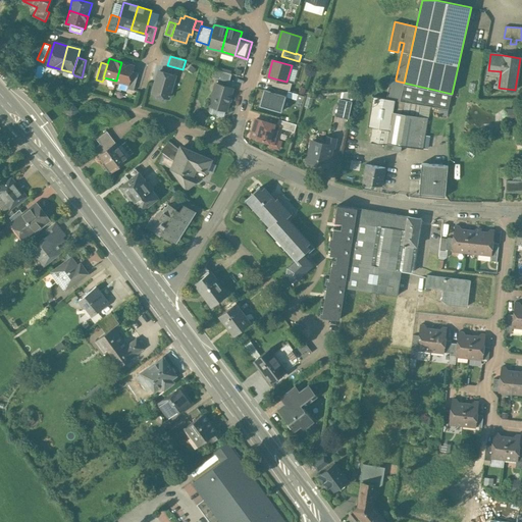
[(135,66),(121,62),(116,81),(128,85),(133,71),(135,66)]
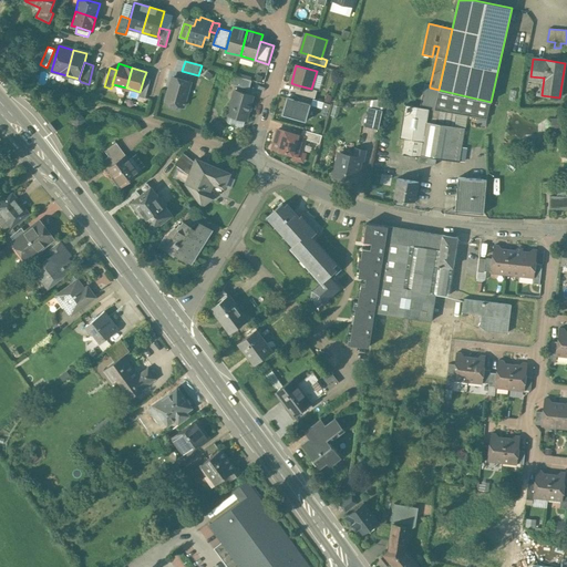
[(251,80),(233,74),(230,83),(249,89),(251,80)]
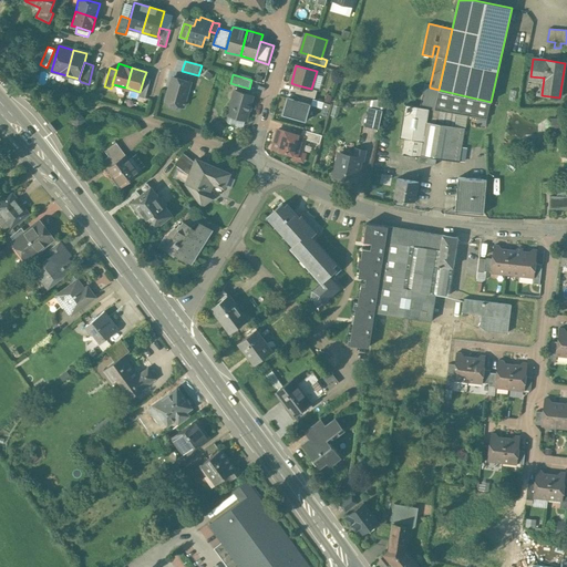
[(151,80),(144,78),(140,92),(138,96),(145,99),(151,80)]
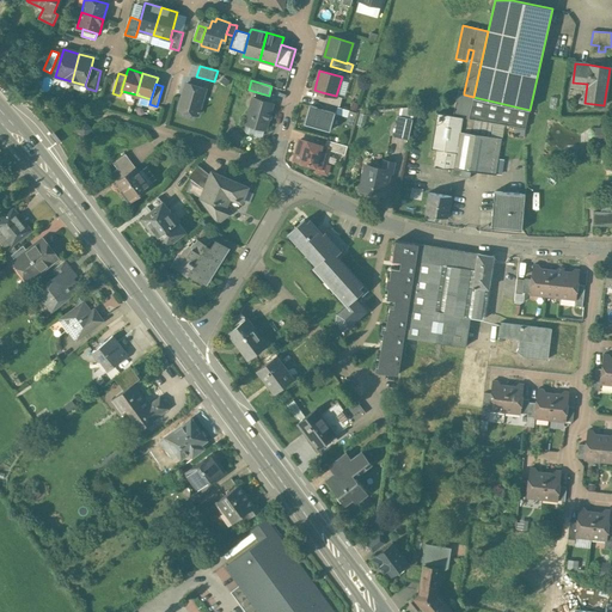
[(206,89),(187,84),(179,110),(197,115),(206,89)]
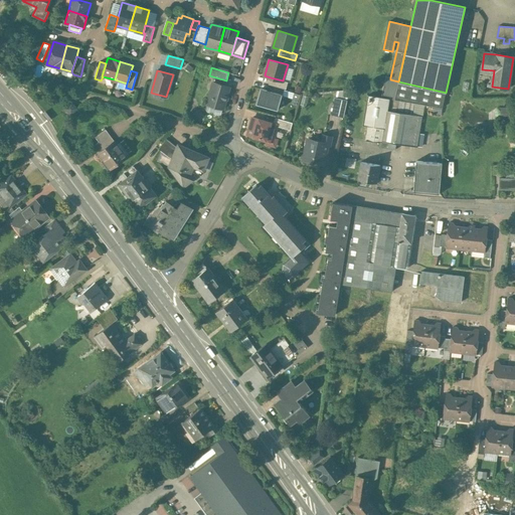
[(390,77),(386,76),(381,98),(415,103),(443,108),(446,93),(398,81),(390,79),(390,77)]
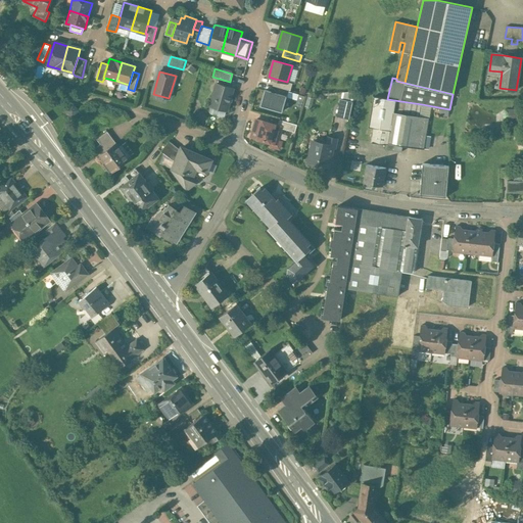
[(287,82),(275,79),(273,86),(290,91),(292,84),(287,82)]
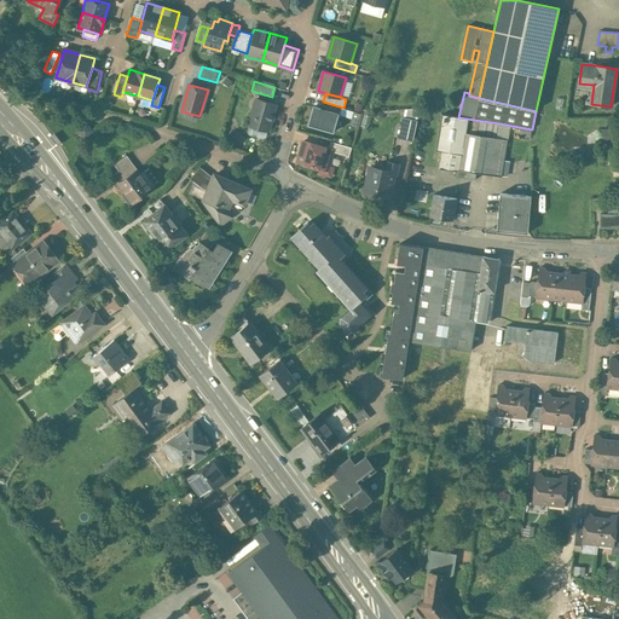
[(276,104),(256,98),(249,126),(268,131),(271,121),(273,120),(275,116),(273,114),(276,104)]
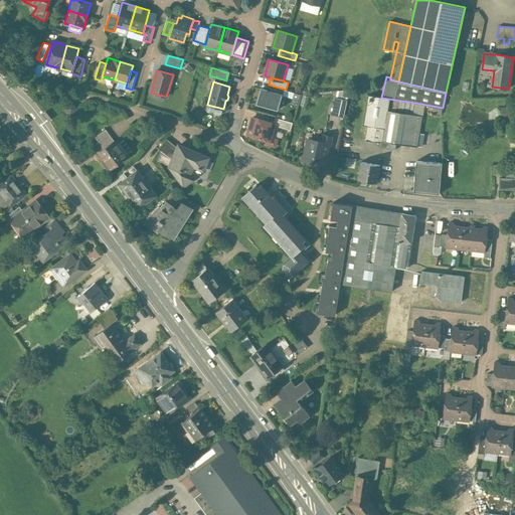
[(282,97),(267,93),(268,91),(261,89),(256,104),(278,110),(282,97)]
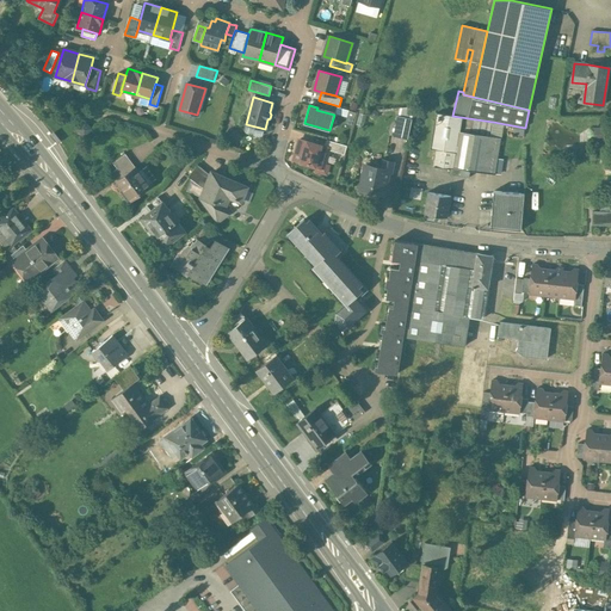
[(366,115),(359,113),(356,125),(363,127),(366,115)]
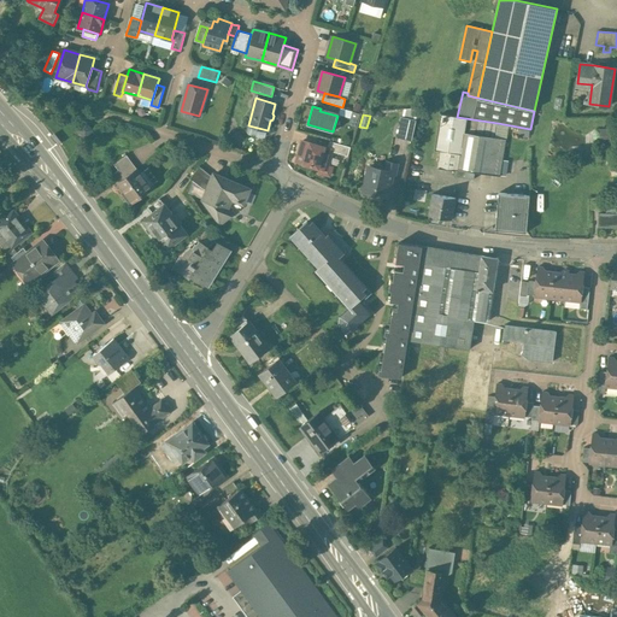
[(457,117),(440,115),(435,150),(441,151),(438,169),(454,171),(454,176),(474,180),(475,171),(489,174),(495,137),(498,123),(457,117)]
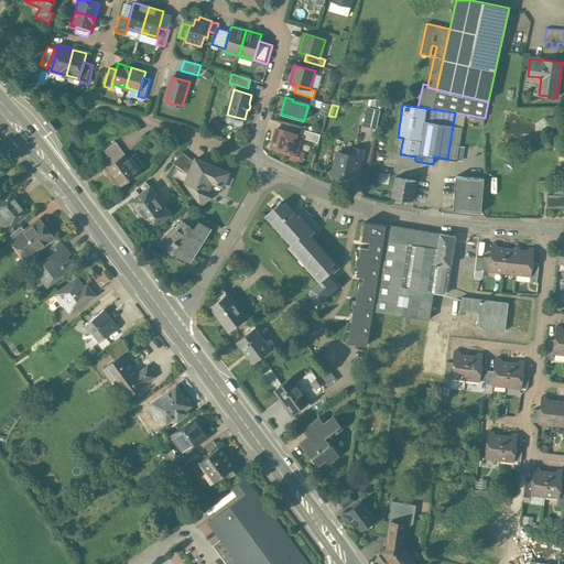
[(380,109),(367,107),(362,126),(376,129),(380,109)]
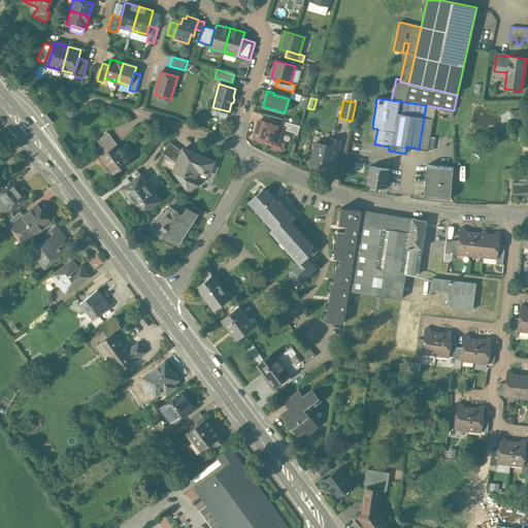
[(72,105),(67,112),(73,118),(79,111),(72,105)]
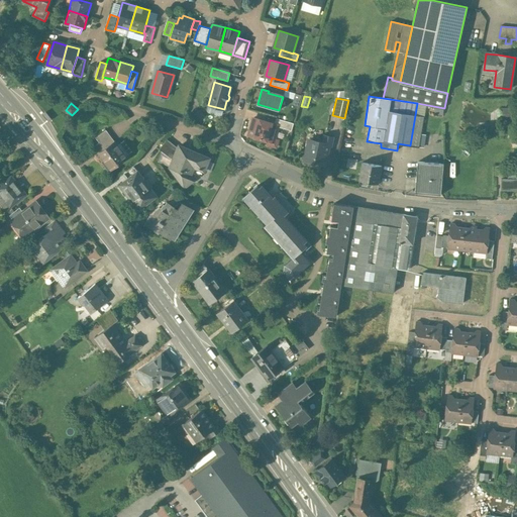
[(504,117),(515,116),(515,106),(503,107),(504,117)]
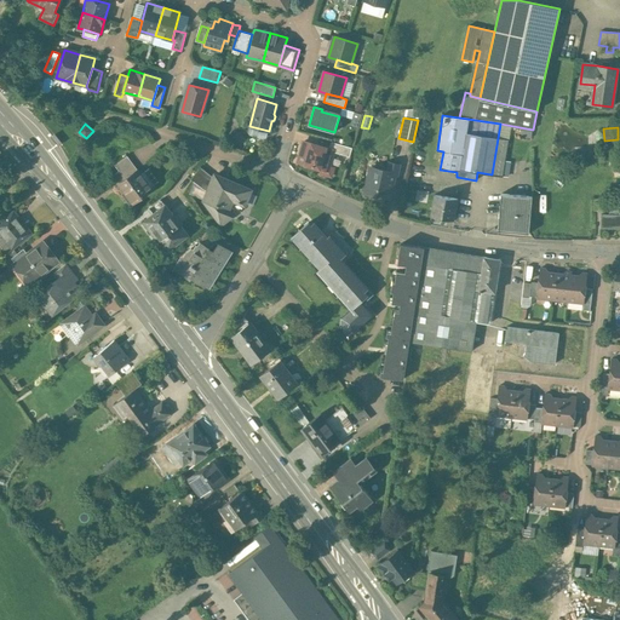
[(498,138),(492,174),(503,177),(509,141),(498,138)]
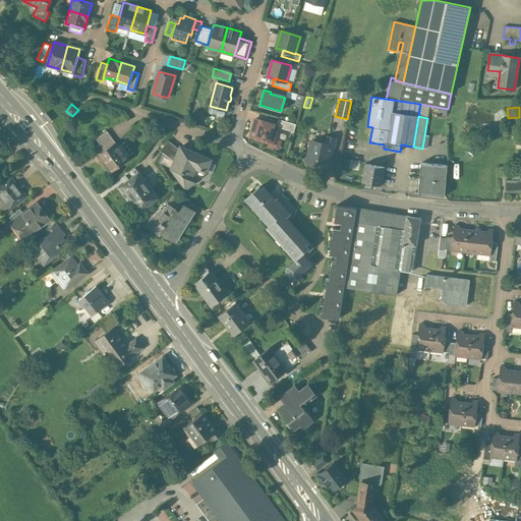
[(277,125),(255,119),(250,136),(276,143),(280,128),(281,126),(277,125)]
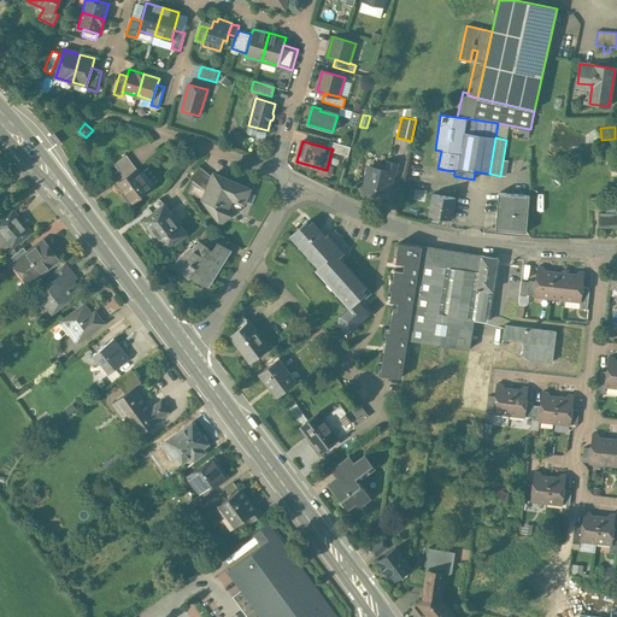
[(351,147),(330,141),(328,148),(333,150),(331,152),(348,157),(351,147)]
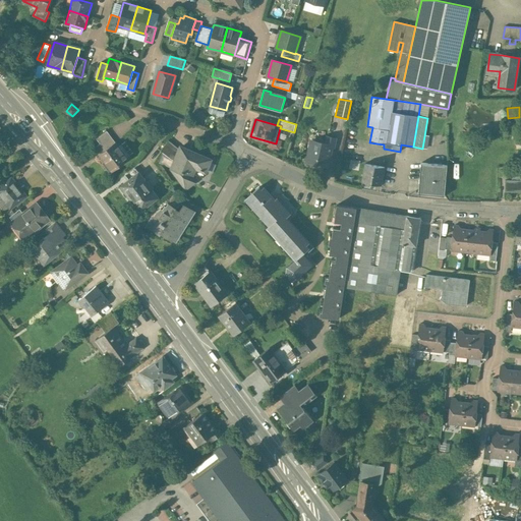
[(115,142),(107,131),(96,139),(100,143),(105,151),(115,142)]
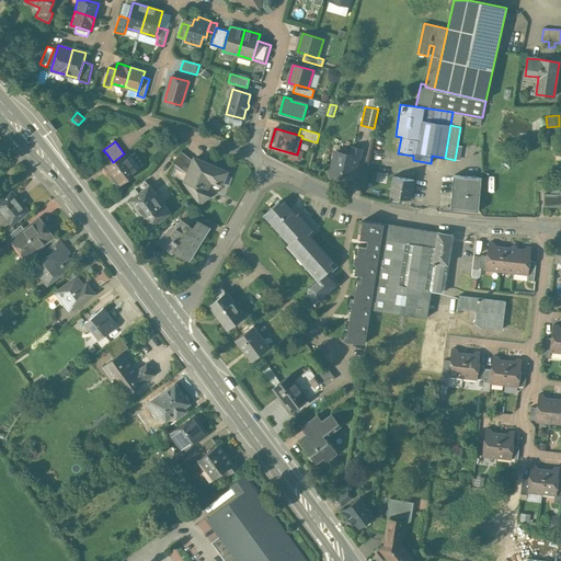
[(351,155),(335,151),(331,174),(352,179),(357,158),(359,158),(361,149),(353,148),(351,155)]
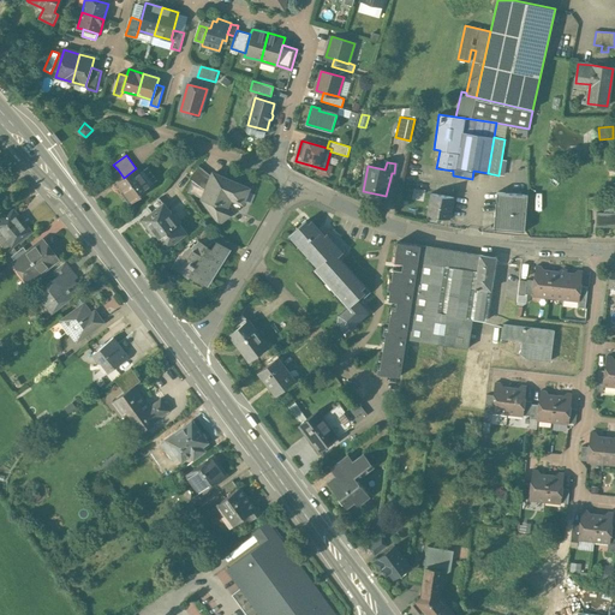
[(212,177),(198,166),(189,178),(202,187),(207,190),(212,177)]
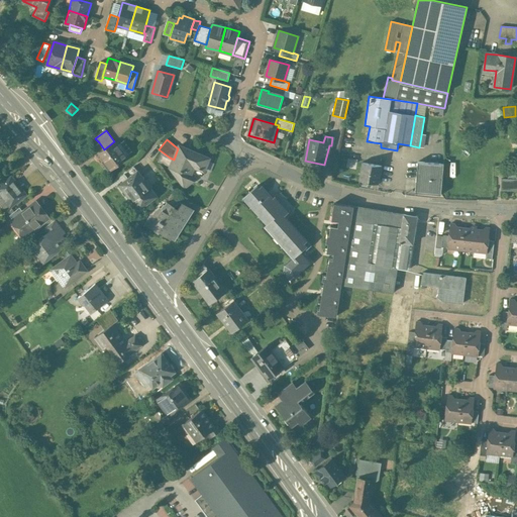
[(104,149),(99,152),(104,160),(102,162),(109,171),(127,158),(114,141),(104,149)]
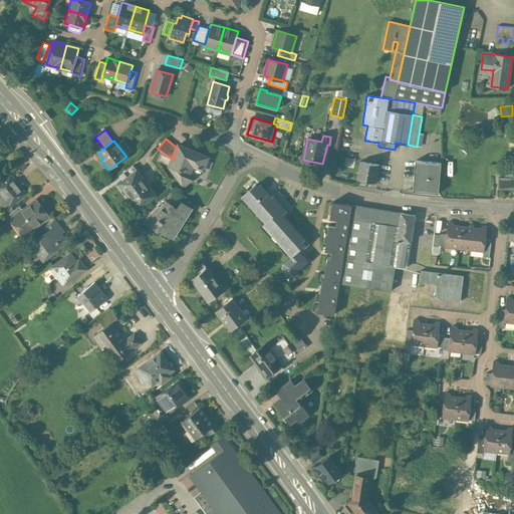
[(103,149),(98,142),(93,146),(98,152),(103,149)]
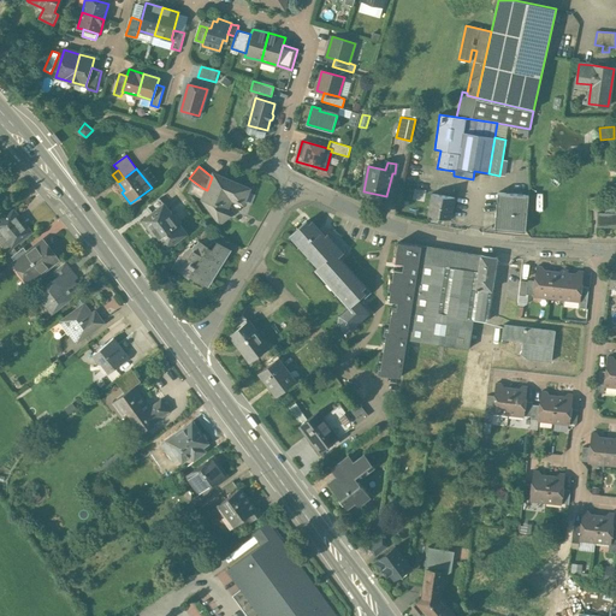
[(249,189),(214,173),(212,177),(207,190),(202,200),(219,223),(230,214),(223,203),(226,196),(243,203),(249,189)]
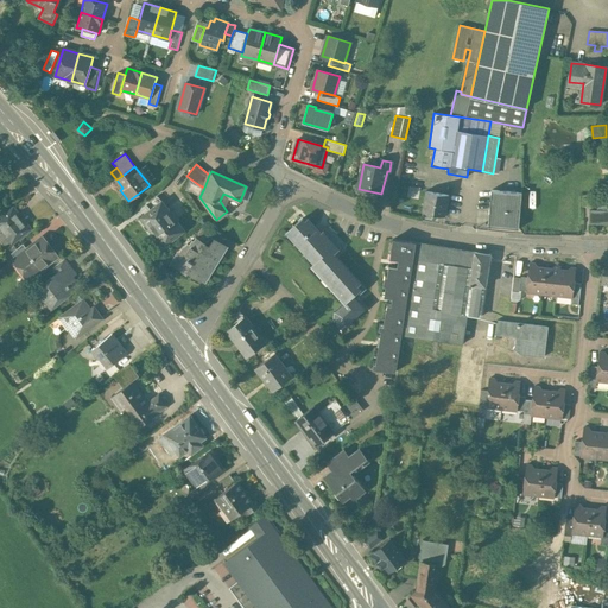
[(451,194),(428,189),(423,216),(441,216),(441,214),(448,215),(451,194)]
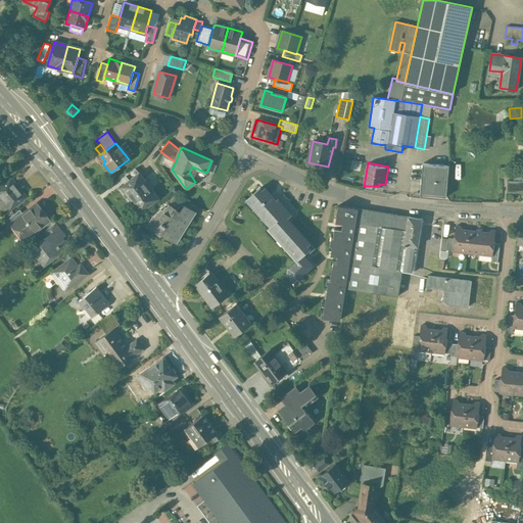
[(449,164),(424,162),(421,193),(446,196),(449,164)]
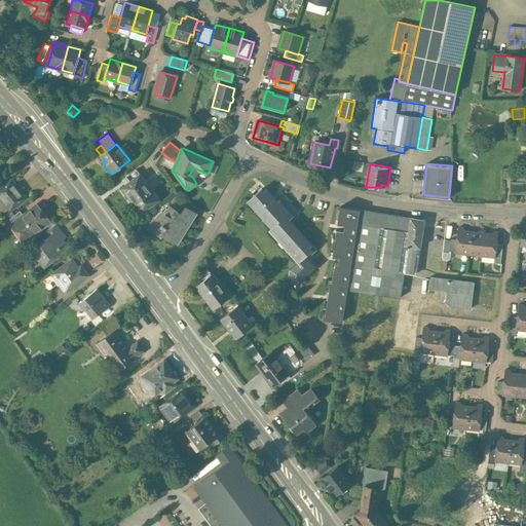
[(136,170),(126,177),(130,182),(140,175),(136,170)]
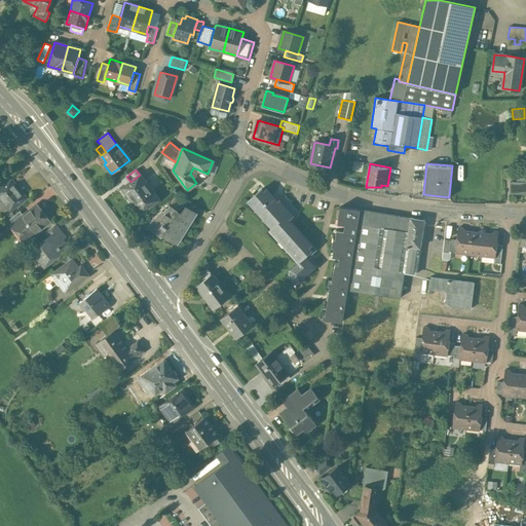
[(130,182),(122,188),(128,197),(129,196),(136,203),(135,204),(141,214),(159,199),(152,191),(146,184),(147,183),(140,175),(130,182)]
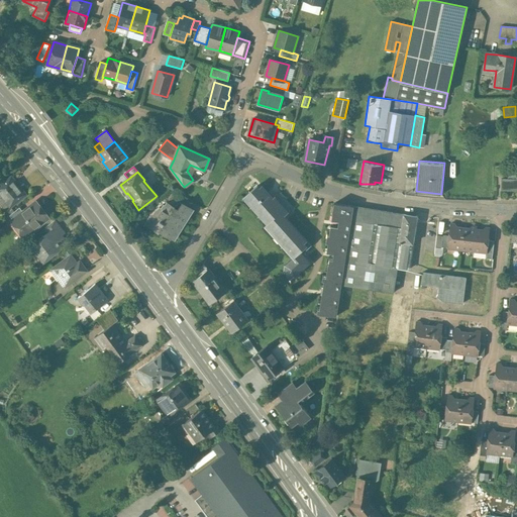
[(5,173),(0,177),(0,185),(9,178),(5,173)]
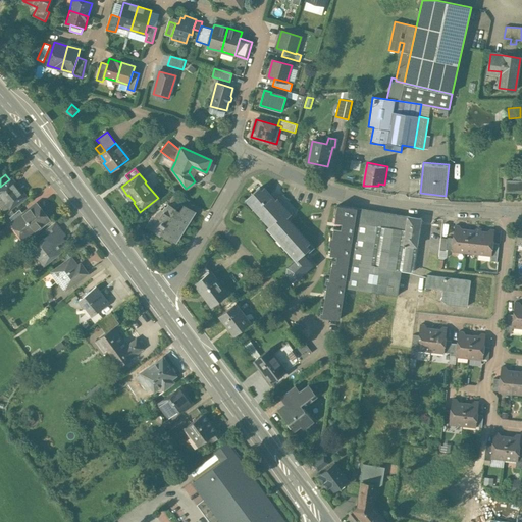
[(521,176),(513,176),(513,180),(506,180),(506,192),(521,192),(521,176)]
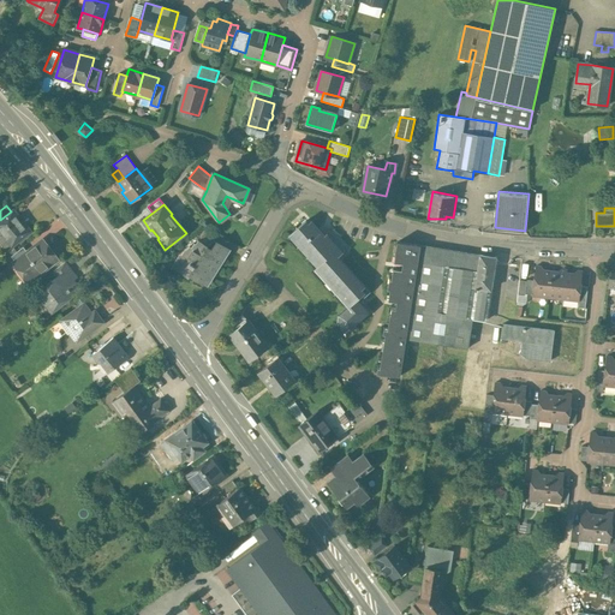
[(31,231),(15,209),(11,212),(0,220),(0,239),(7,250),(31,231)]
